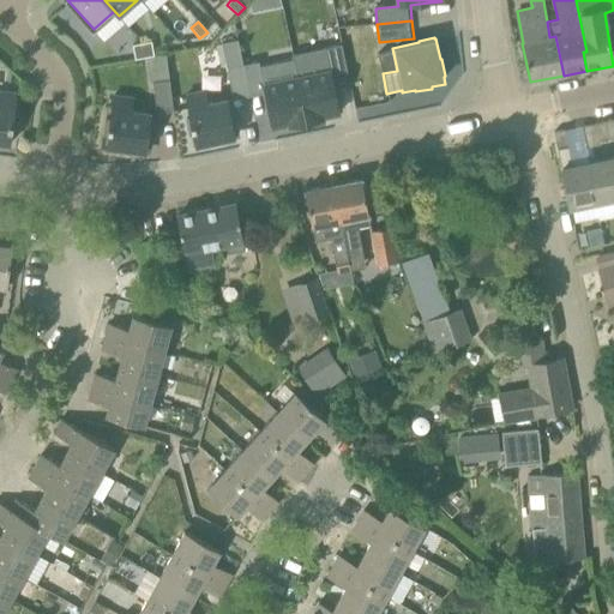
[(151,42),(142,43),(145,58),(155,56),(151,42)]
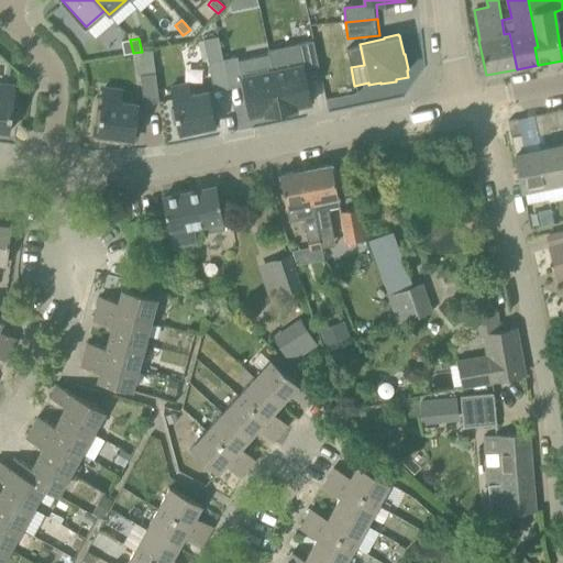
[(133,53),(130,40),(121,42),(124,55),(133,53)]
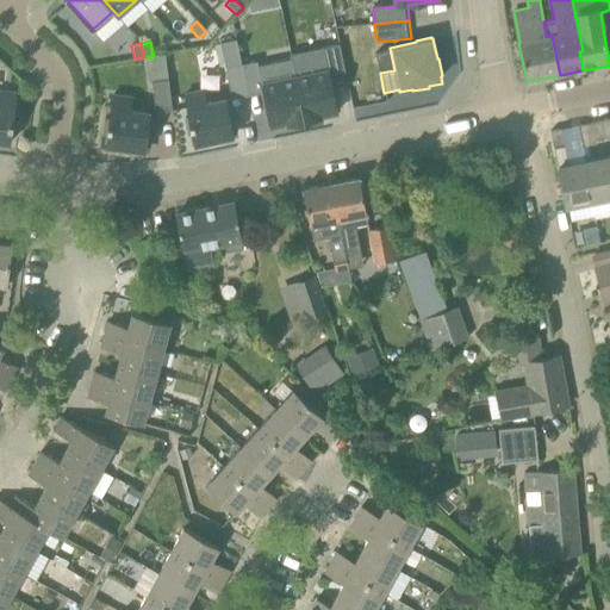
[(325,48),(325,62),(340,63),(340,48),(325,48)]
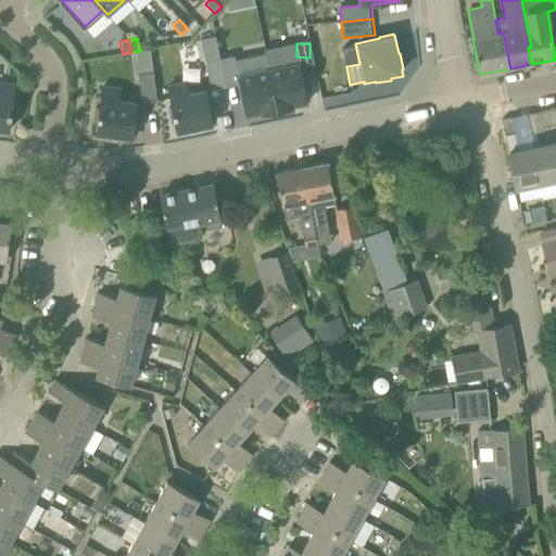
[(235,57),(220,59),(227,90),(241,87),(242,96),(247,115),(260,113),(262,112),(262,114),(263,114),(278,111),(269,71),(255,74),(239,77),(235,57)]
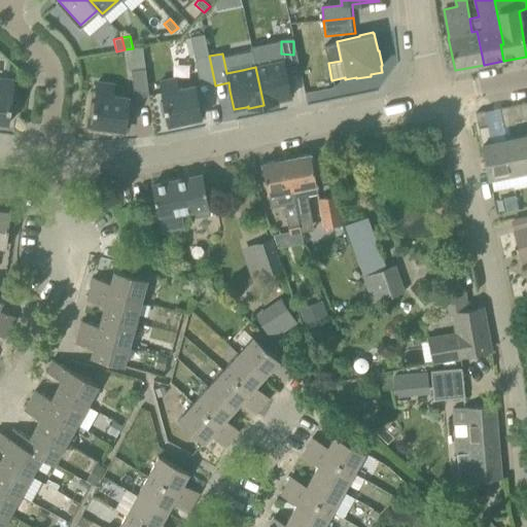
[(215,85),(209,56),(195,59),(201,89),(215,85)]
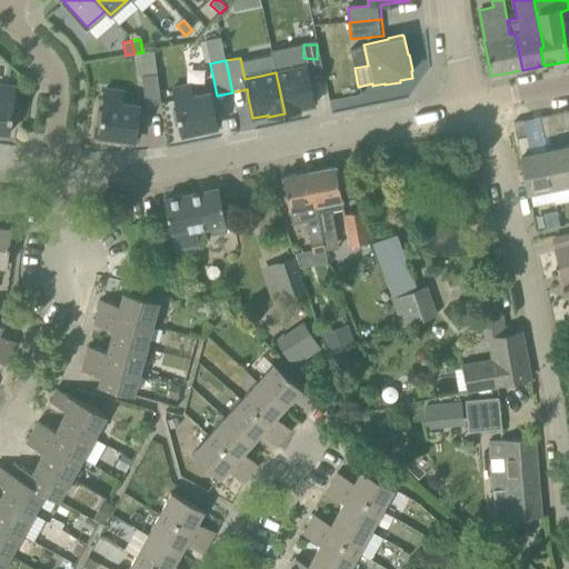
[(291,70),(276,72),(285,113),(299,111),(301,110),(300,108),(301,108),(302,108),(316,105),(311,85),(309,77),(309,76),(307,67),(291,70)]
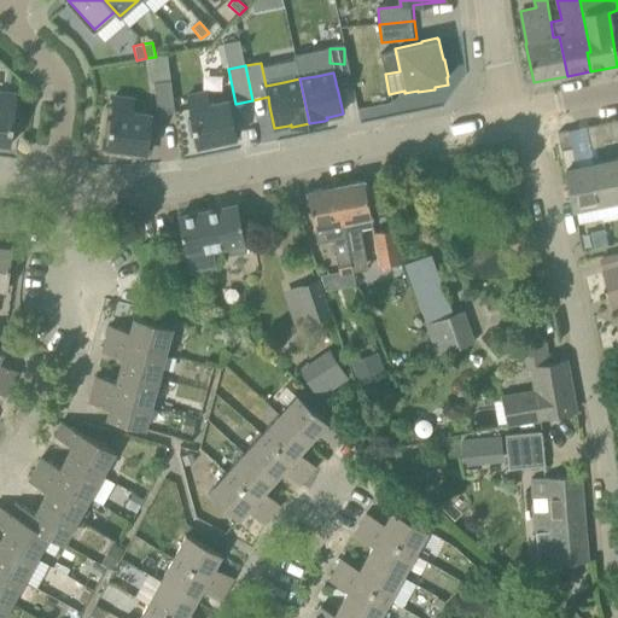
[(175,116),(175,111),(172,81),(153,83),(158,118),(175,116)]
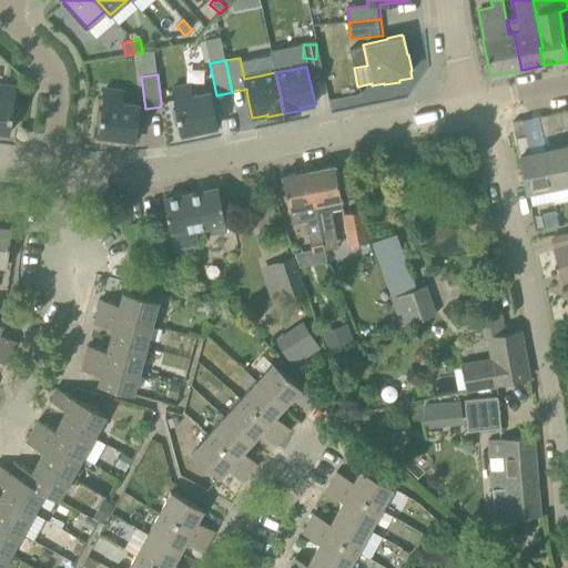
[(172,111),(173,119),(175,127),(179,125),(181,135),(185,135),(185,139),(201,135),(201,132),(219,128),(219,127),(221,127),(222,127),(220,112),(215,113),(214,110),(211,92),(211,91),(193,95),(191,85),(190,84),(171,88),(171,89),(175,110),(172,111)]
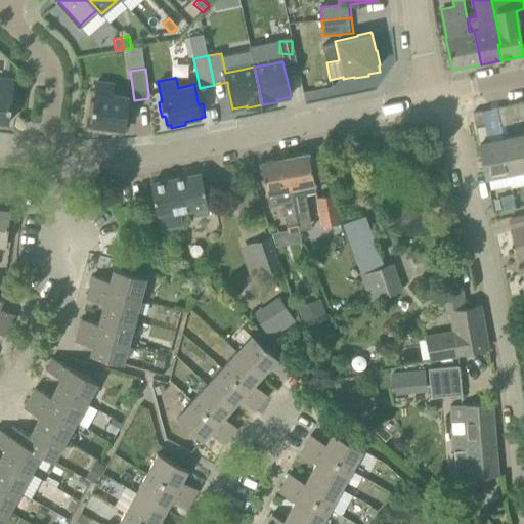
[(0,126),(3,126),(4,123),(8,124),(14,81),(0,79),(0,126)]
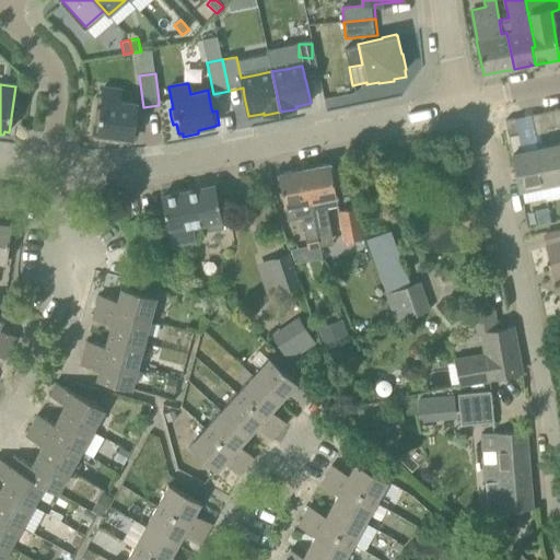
[(116,141),(116,138),(133,140),(133,139),(136,121),(138,104),(120,102),(121,91),(121,90),(102,88),(102,89),(100,109),(96,109),(95,117),(94,125),(97,125),(96,135),(96,136),(100,136),(100,139),(116,141)]
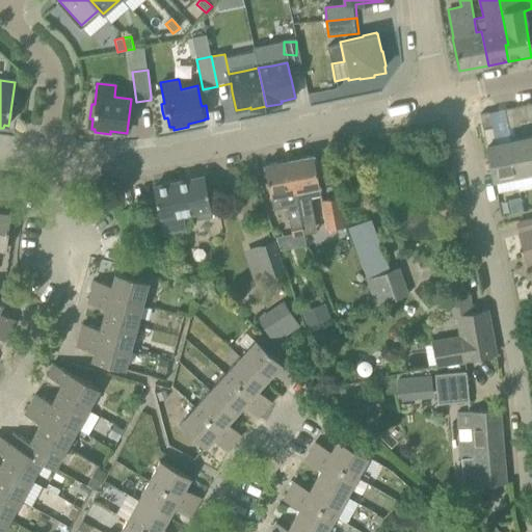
[(525,105),(516,107),(520,122),(528,121),(525,105)]
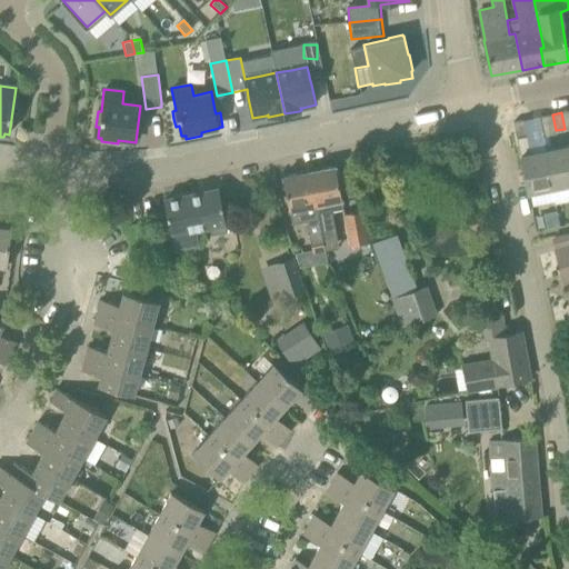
[(523,173),(528,193),(552,189),(545,151),(530,155),(527,137),(523,120),(513,122),(517,139),(520,156),(523,173)]
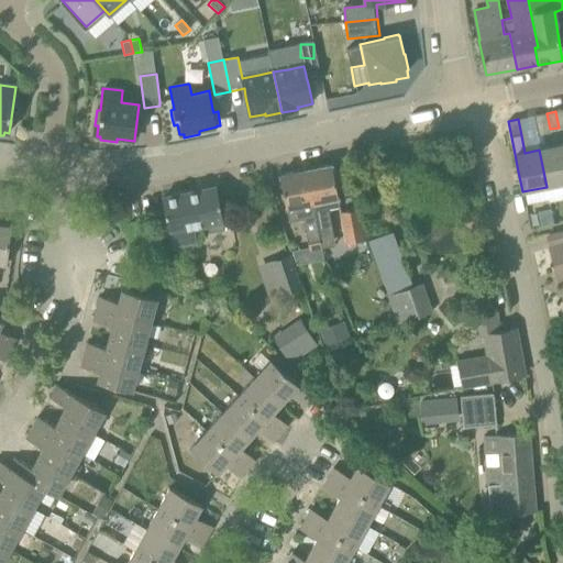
[(547,187),(562,184),(562,151),(562,145),(539,150),(547,187)]
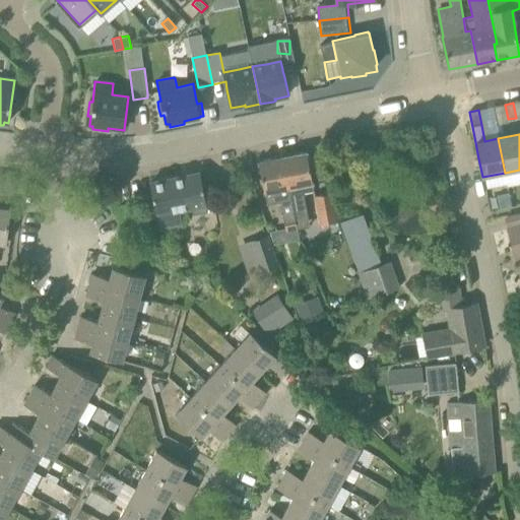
[(306,214),(303,214),(300,198),(301,198),(300,193),(303,192),(301,185),(314,183),(307,152),(283,156),(299,230),(309,228),(306,214)]
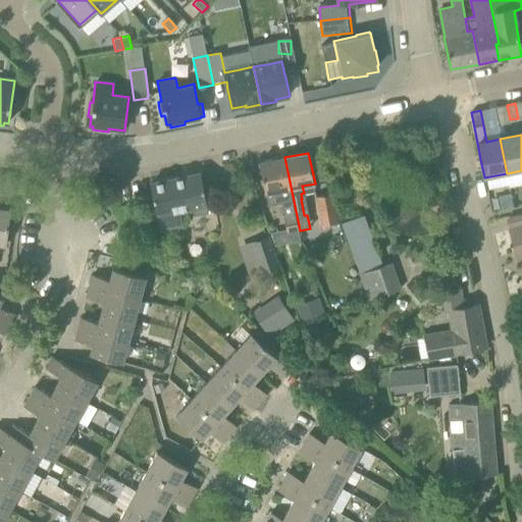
[(266,193),(268,206),(282,203),(289,232),(300,230),(284,157),(260,162),(266,193)]
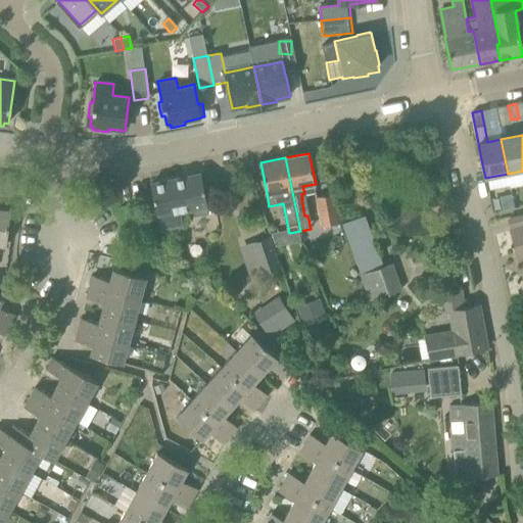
[(201,175),(150,184),(160,230),(183,226),(180,212),(193,209),(194,216),(209,212),(207,206),(201,175)]
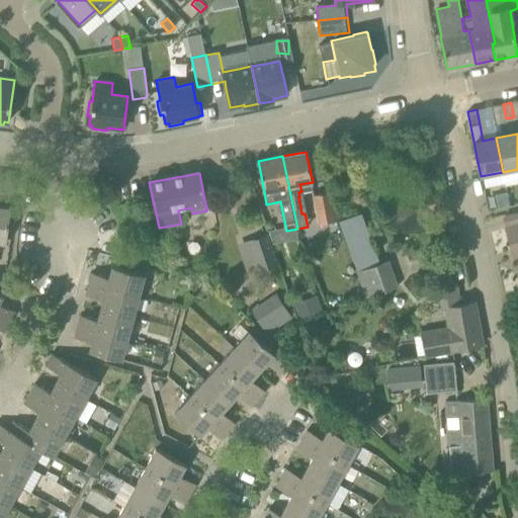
[(12,191),(14,176),(5,175),(4,190),(12,191)]
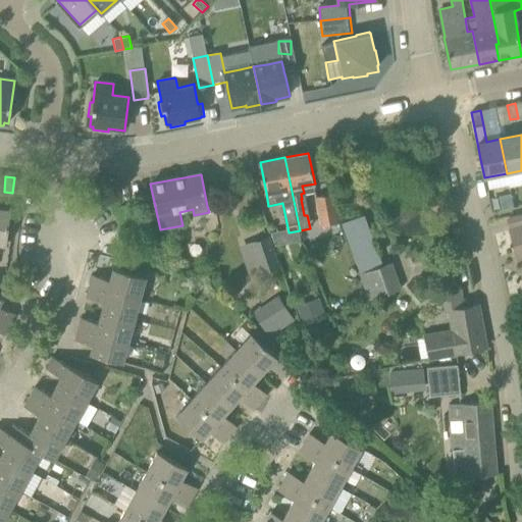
[(314,198),(320,226),(338,222),(331,193),(314,198)]
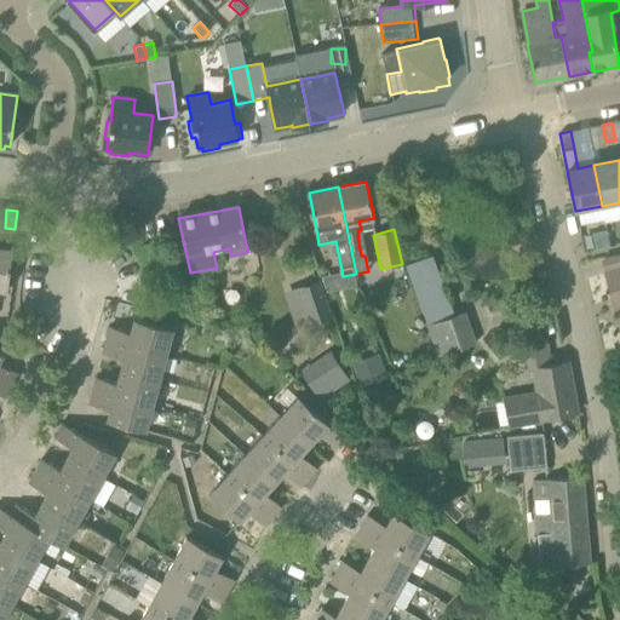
[(595,234),(598,250),(612,247),(608,231),(595,234)]
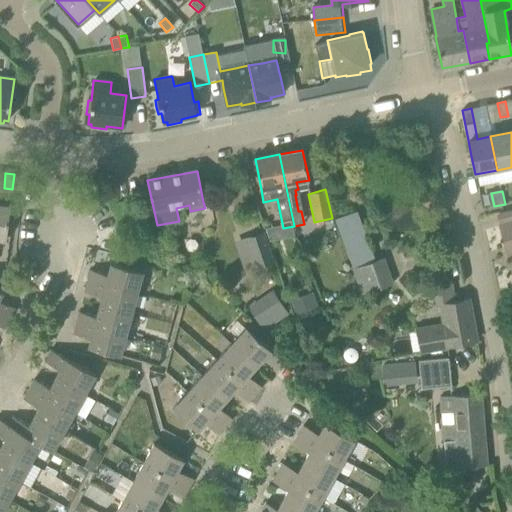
[(0,239),(6,240),(10,206),(0,204),(0,239)]
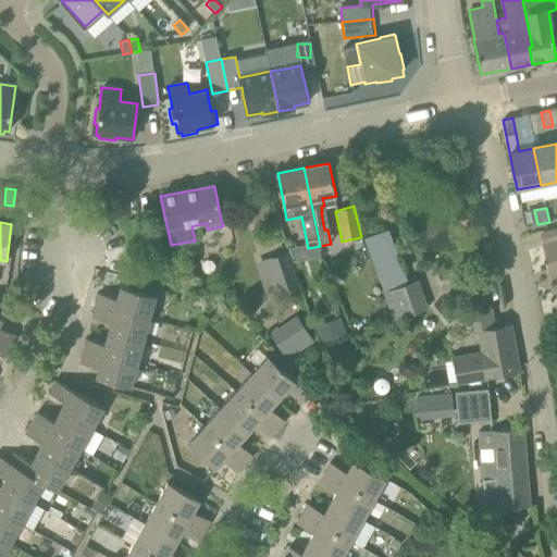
[(163,237),(152,229),(147,235),(158,244),(163,237)]
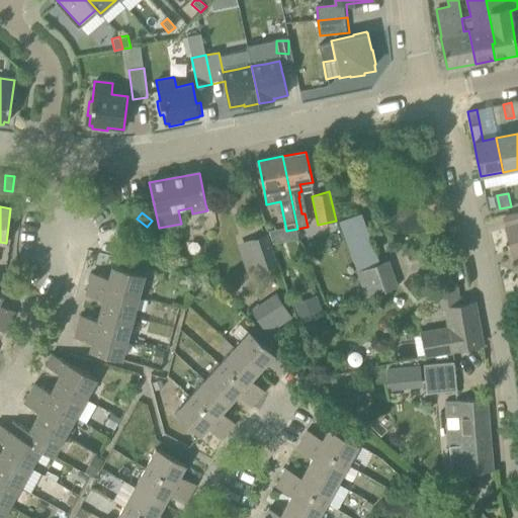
[(517,249),(517,226),(508,229),(513,250),(517,249)]
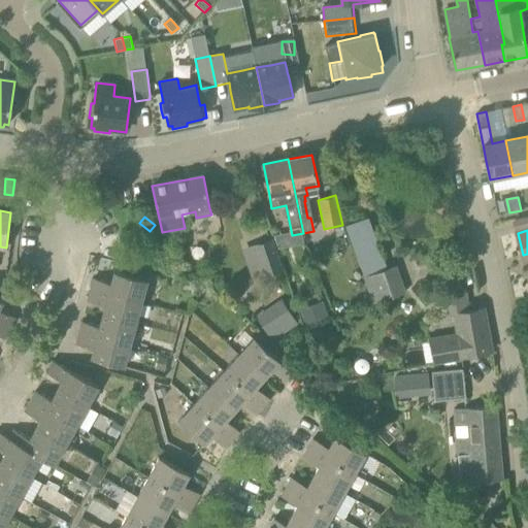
[(283,268),(272,238),(256,243),(267,277),(284,271),(283,268)]
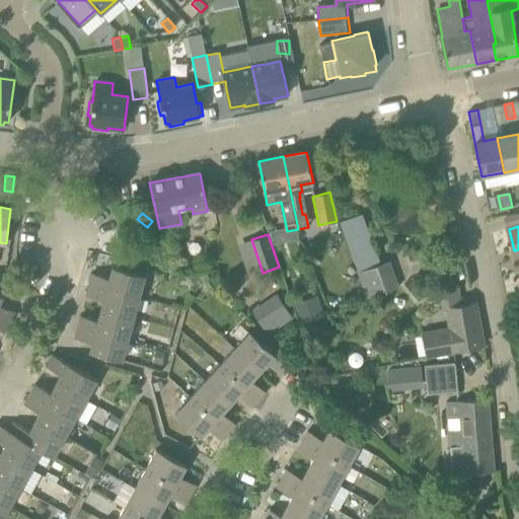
[(352,250),(355,260),(353,262),(366,298),(398,287),(388,261),(378,264),(374,252),(369,254),(366,245),(352,250)]
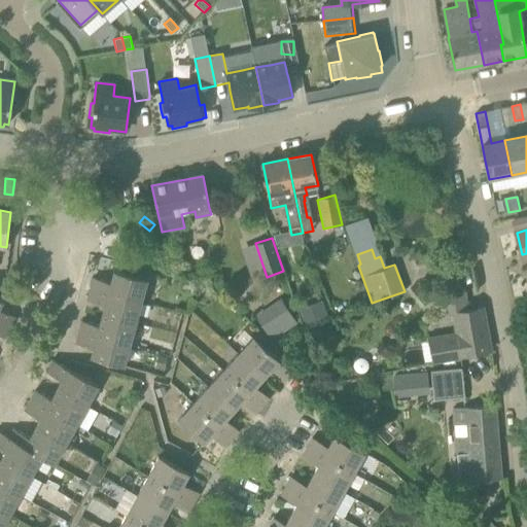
[(111,283),(93,278),(91,287),(141,301),(146,279),(114,271),(111,283)]
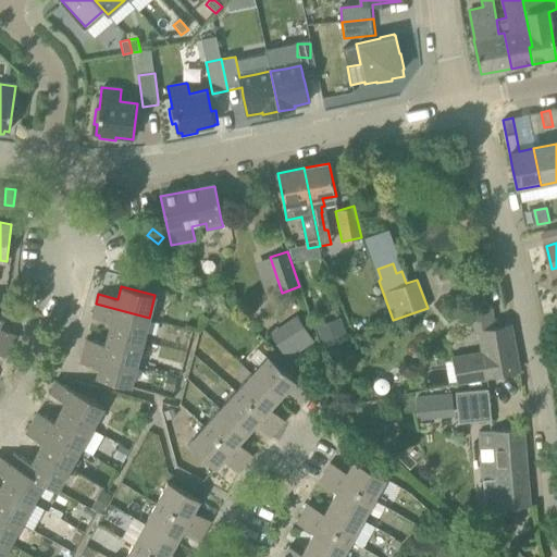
[(96,304),(93,318),(111,323),(109,332),(143,342),(149,318),(96,304)]
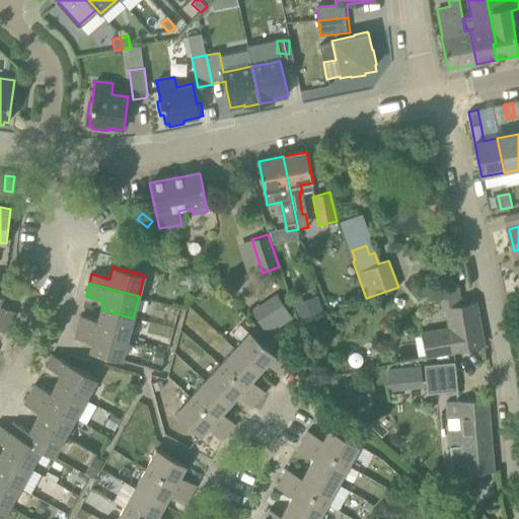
[(201,299),(209,290),(203,284),(195,293),(201,299)]
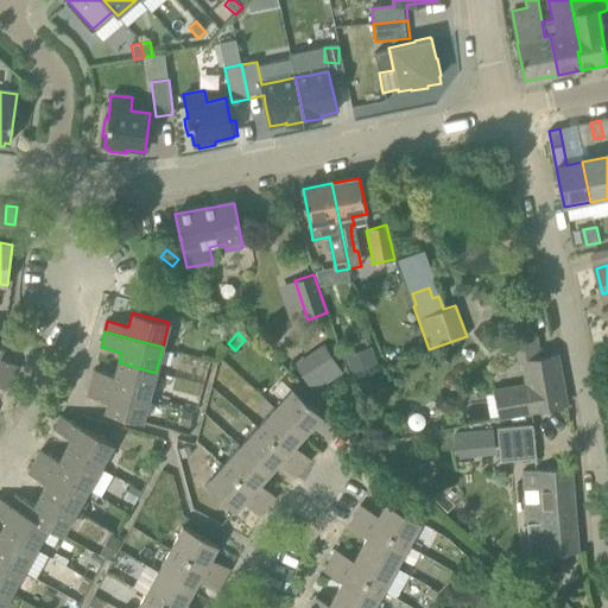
[(500,419),(567,406),(557,354),(542,358),(538,340),(514,343),(518,362),(524,362),(529,386),(495,392),(500,419)]
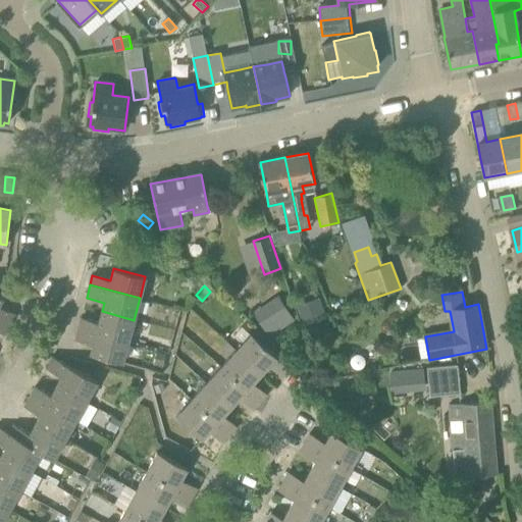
[(278,295),(253,312),(268,334),(294,318),(278,295)]
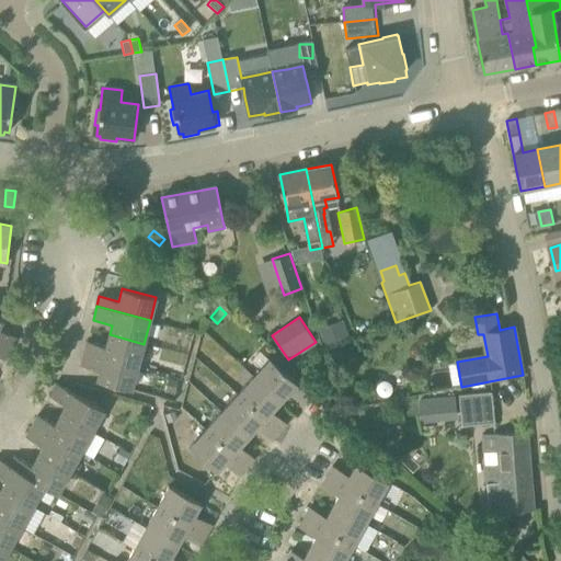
[(0,329),(0,325),(3,320),(0,318),(0,345),(10,351),(16,338),(0,329)]
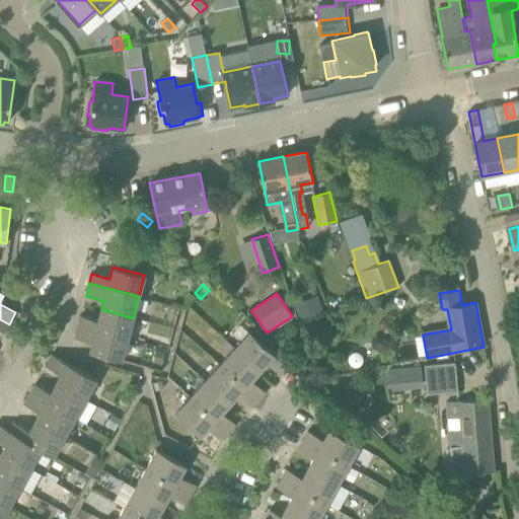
[(317,298),(295,306),(300,321),(323,313),(317,298)]
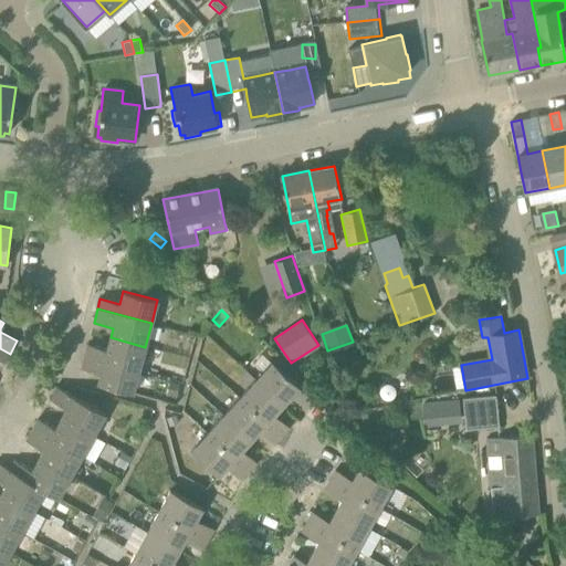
[(107,349),(87,345),(85,355),(139,370),(142,360),(156,364),(159,352),(145,348),(145,347),(111,337),(107,349)]
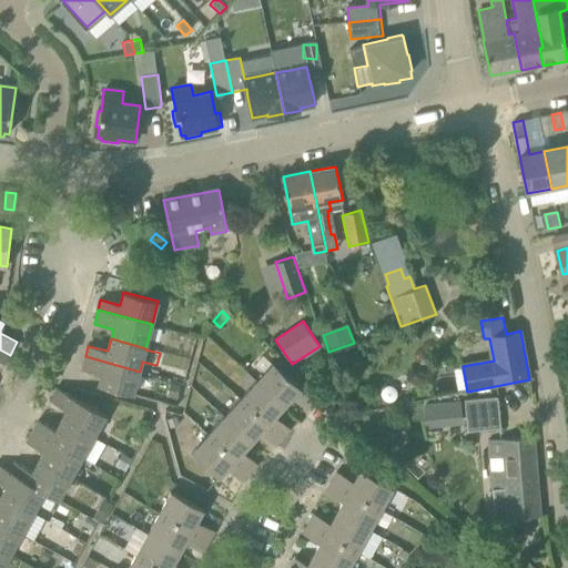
[(0,362),(6,364),(10,355),(0,350),(0,362)]
